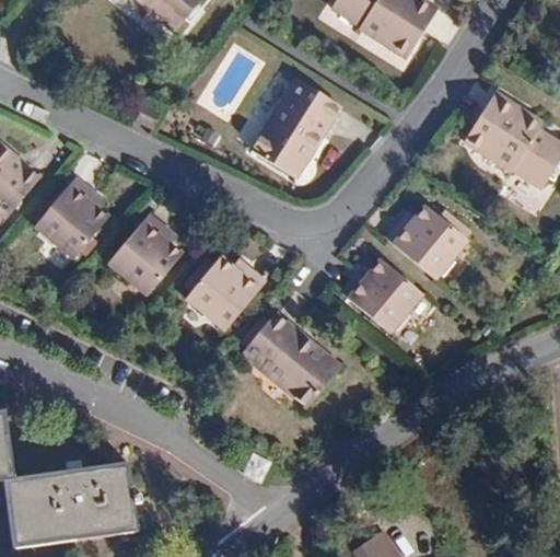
[(141,0),(149,7),(150,6),(154,1),(181,23),(199,0),(141,0)]
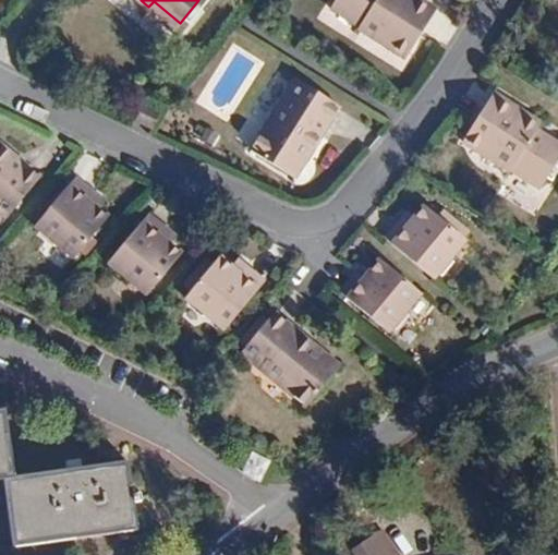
[(363,20),(360,25),(359,27),(405,57),(437,7),(426,0),(334,0),(332,1),(363,20)]
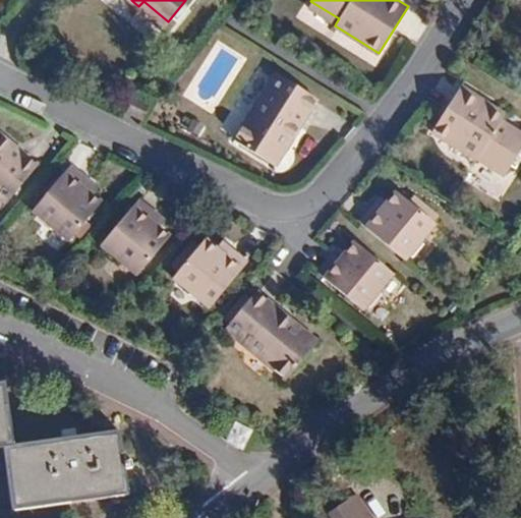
[(143,1),(139,5),(165,25),(168,21),(143,1)]
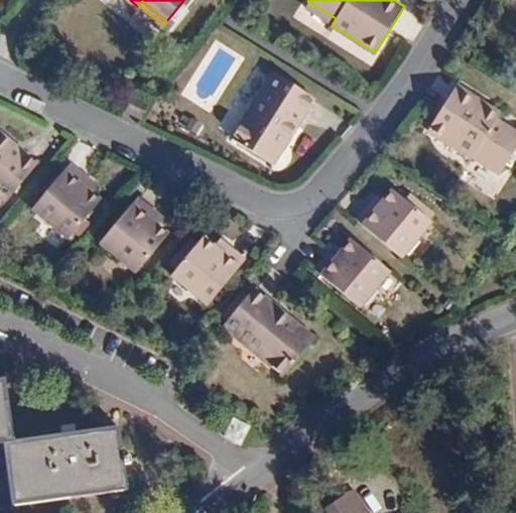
[(305,6),(333,23),(336,18),(307,1),(305,6)]
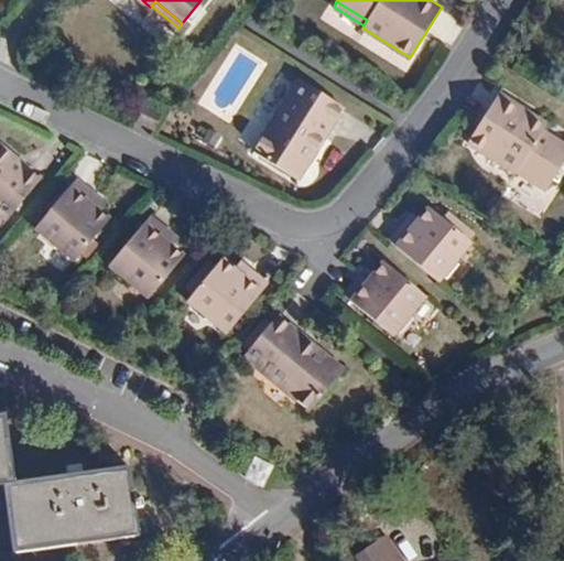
[(343,106),(297,77),(252,149),(297,179),(343,106)]
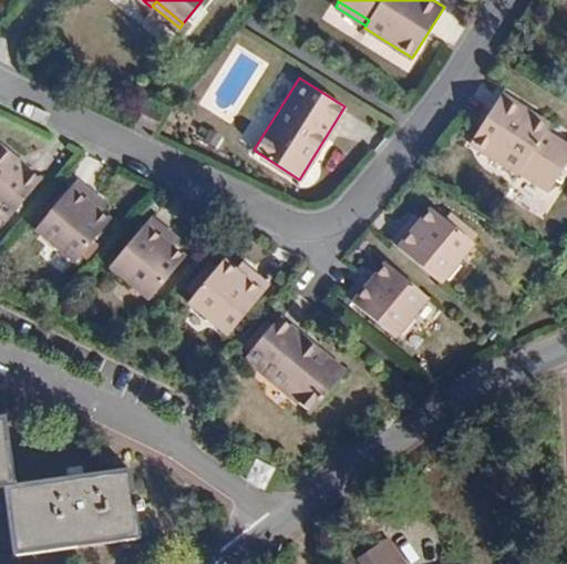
[(517,172),(518,171),(522,166),(552,185),(566,159),(566,142),(546,130),(550,122),(502,92),(470,142),(517,172)]
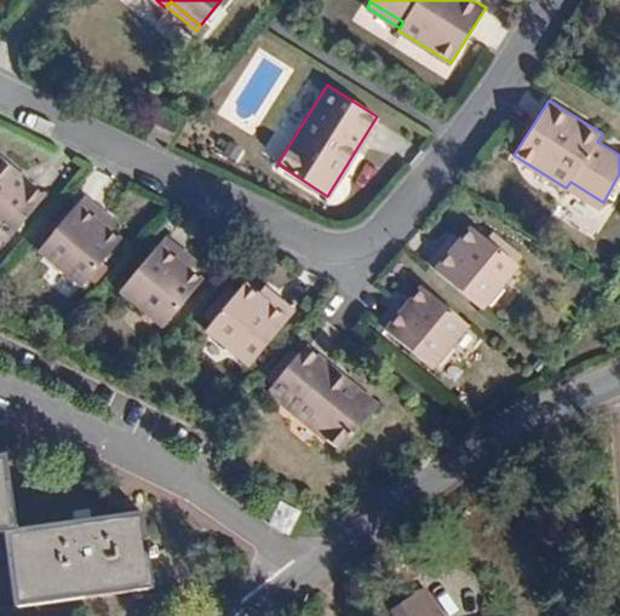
[(178,124),(160,114),(150,132),(168,140),(178,124)]
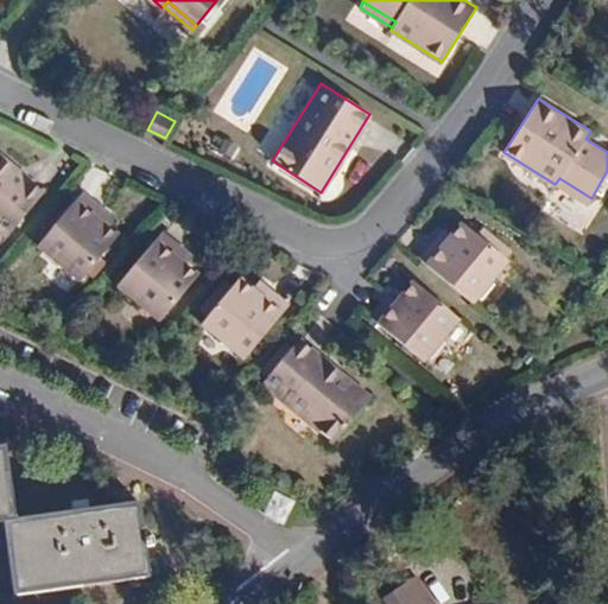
[(45,190),(0,153),(0,228),(8,234),(45,190)]
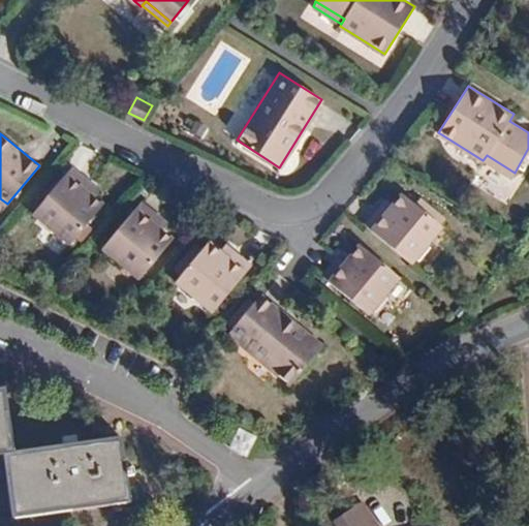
[(487,155),(484,159),(511,177),(515,173),(487,155)]
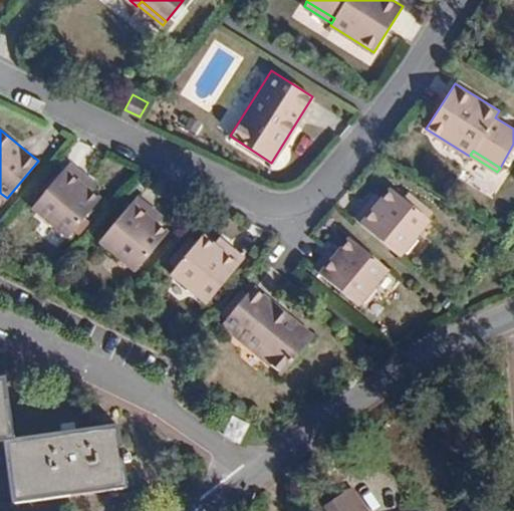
[(100,196),(91,189),(85,185),(90,179),(69,162),(33,205),(68,235),(100,196)]
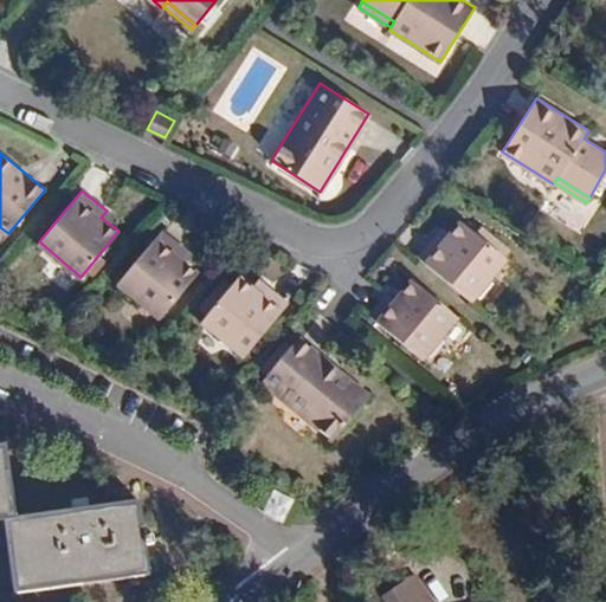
[(101,218),(108,222),(113,217),(107,211),(101,218)]
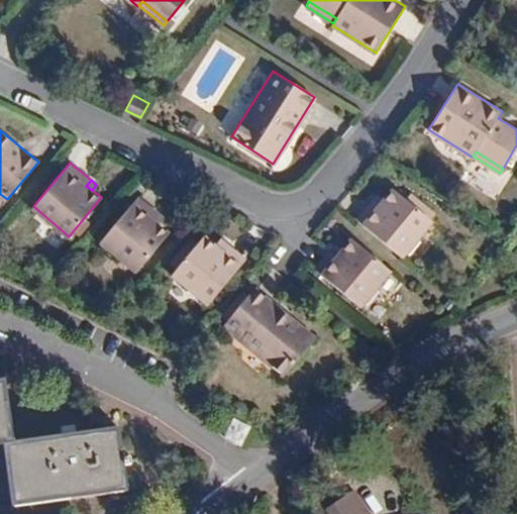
[(373,200),(356,220),(401,258),(431,220),(393,189),(385,199),(380,206),(373,200)]
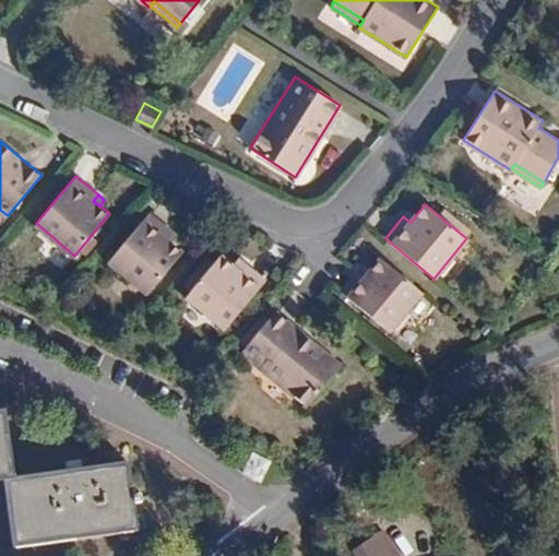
[(409,210),(403,216),(411,223),(416,215),(409,210)]
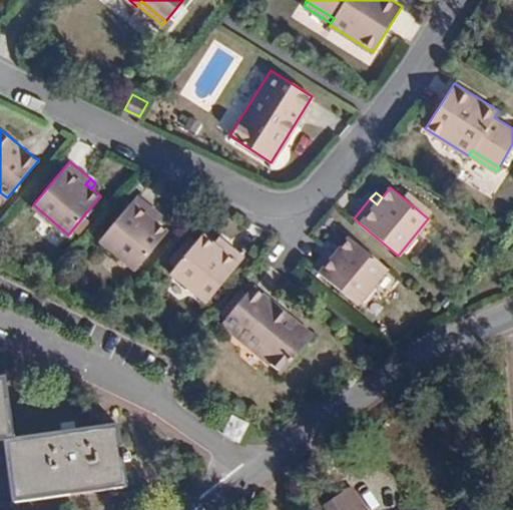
[(168,229),(157,221),(151,215),(156,209),(137,193),(100,238),(135,269),(168,229)]
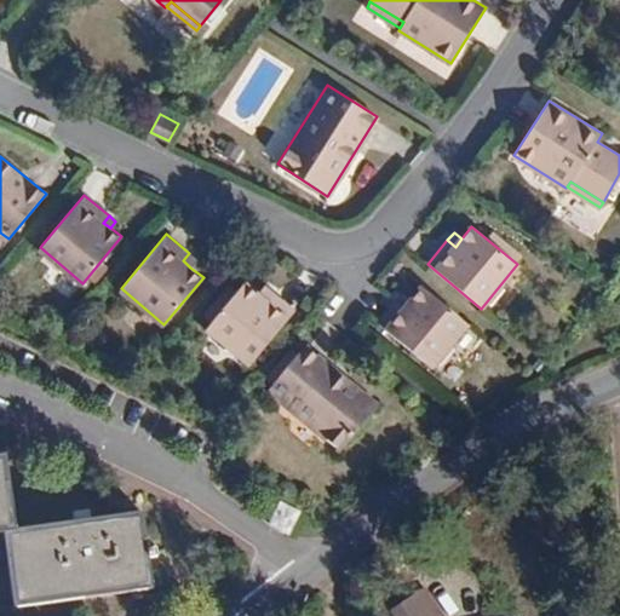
[(183,260),(190,268),(197,259),(189,253),(183,260)]
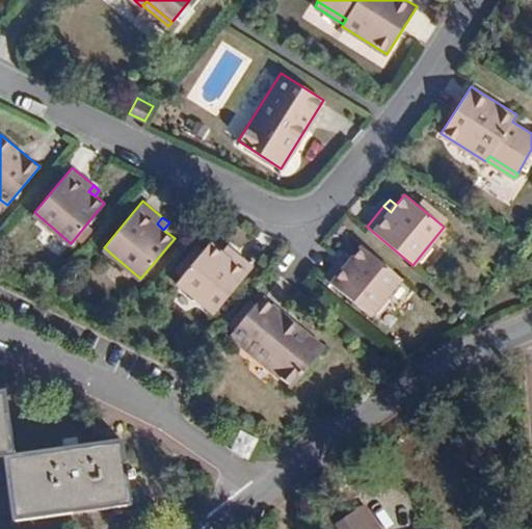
[(230,257),(223,250),(211,240),(178,281),(215,312),(254,266),(235,249),(230,257)]
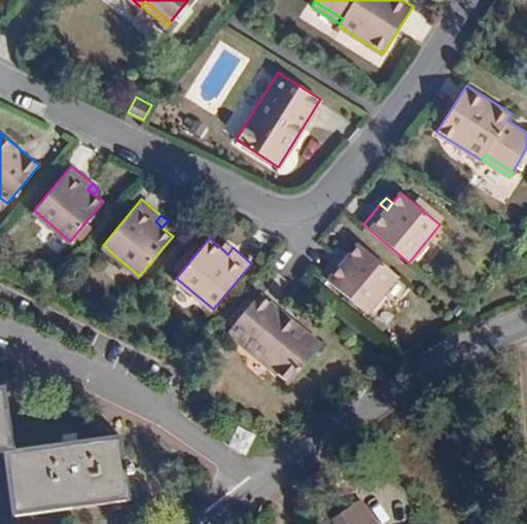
[(226,242),(221,248),(227,254),(233,247),(226,242)]
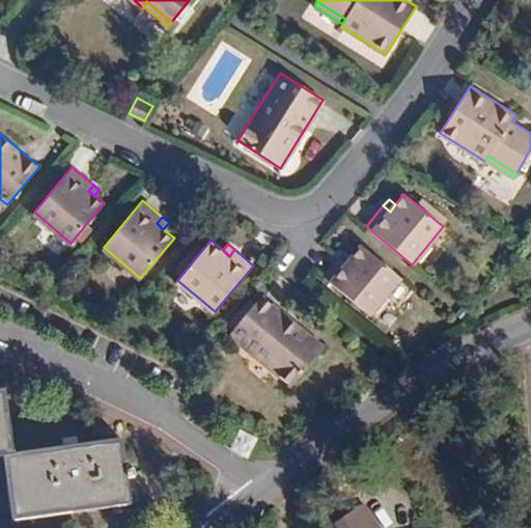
[(347,262),(340,257),(324,277),(370,314),(400,277),(362,245),(353,256),(347,262)]
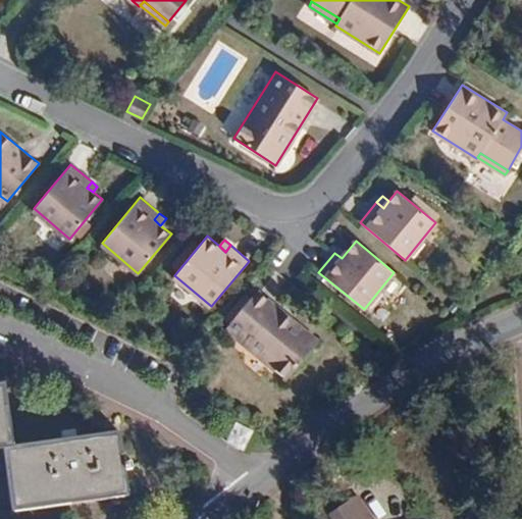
[(341,246),(334,253),(342,258),(347,252),(341,246)]
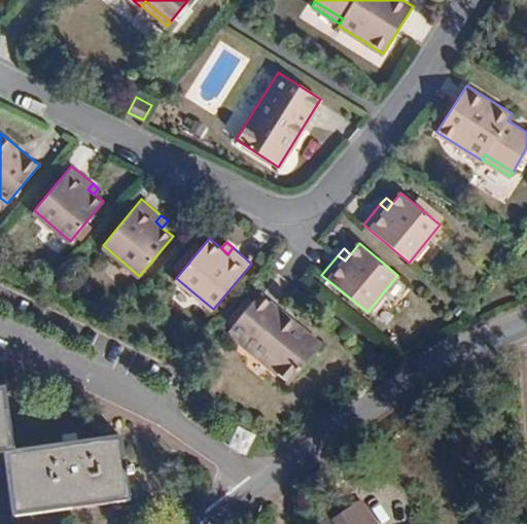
[(244,312),(239,307),(227,321),(233,325),(227,332),(288,383),(321,343),(260,292),(253,302),(244,312)]
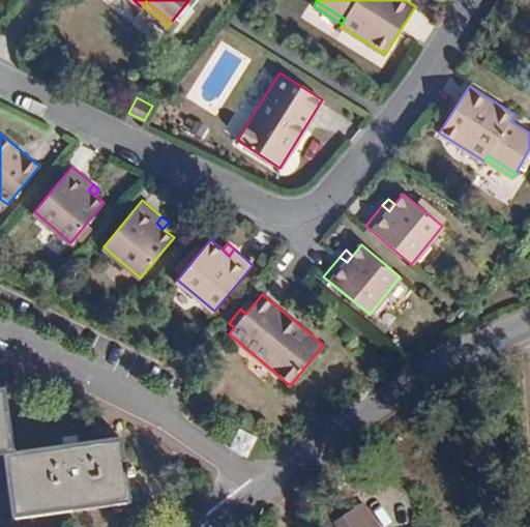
[(248,298),(240,309),(245,314),(255,303),(248,298)]
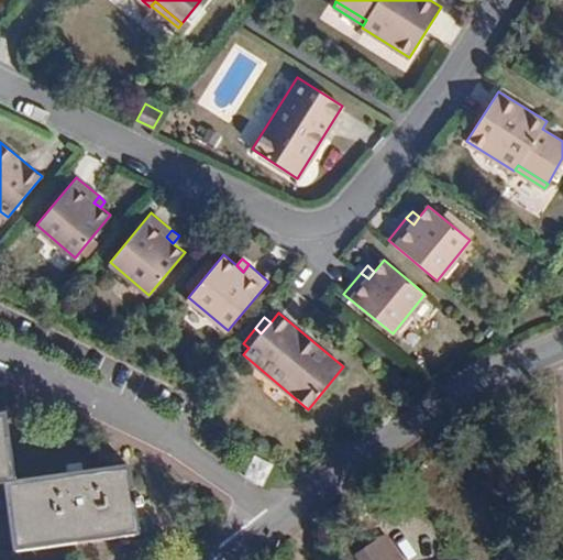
[(12,550),(139,534),(130,464),(15,480),(6,412),(0,413),(0,482),(2,482),(12,550)]
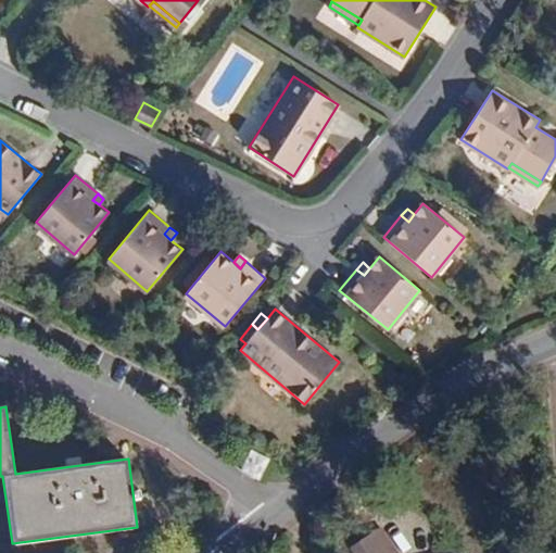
[(395,552),(379,528),(350,545),(354,552),(395,552)]
